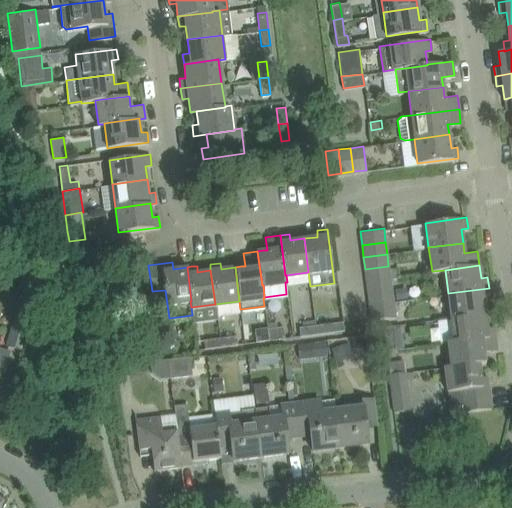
[(388,266),(365,269),(366,282),(390,279),(388,266)]
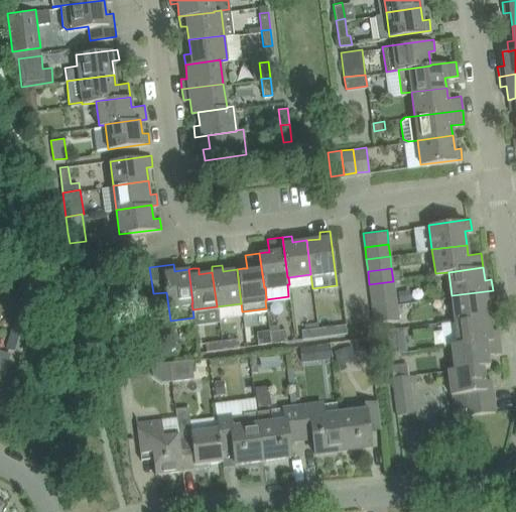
[(393,281),(369,284),(371,296),(395,293),(393,281)]
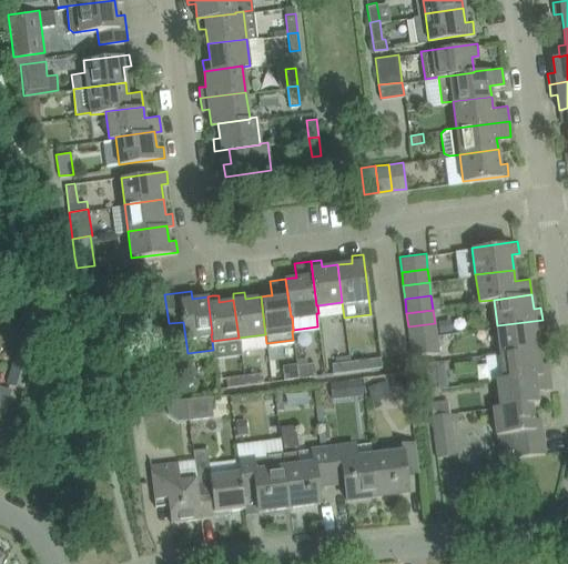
[(8,382),(23,386),(34,353),(44,316),(26,311),(18,335),(21,338),(18,348),(8,382)]
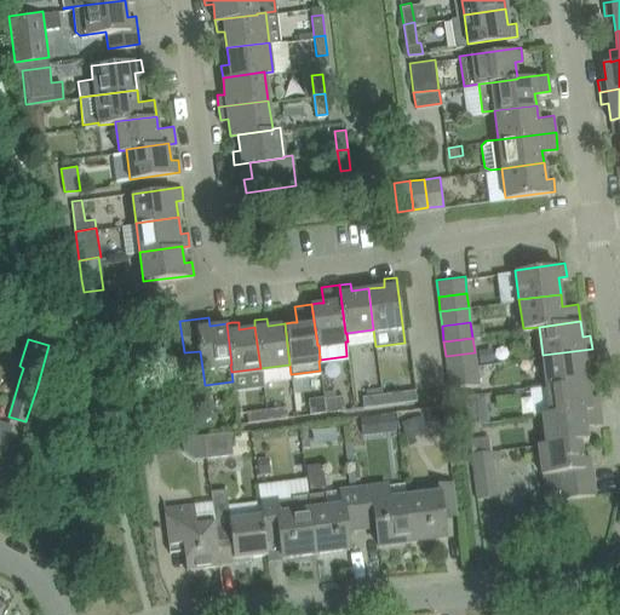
[(488,346),(476,349),(477,361),(491,360),(488,346)]
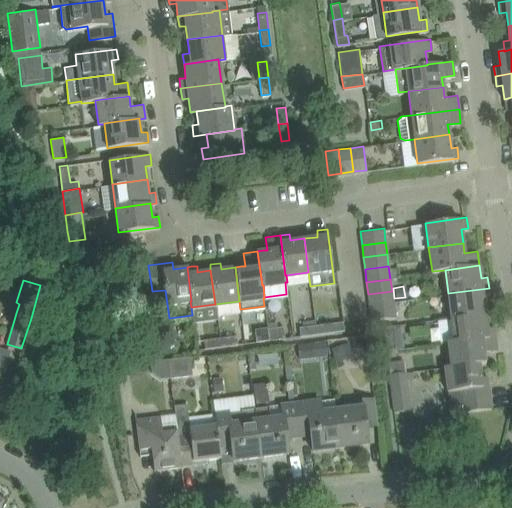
[(448,293),(451,317),(485,312),(484,299),(490,298),(489,288),(448,293)]
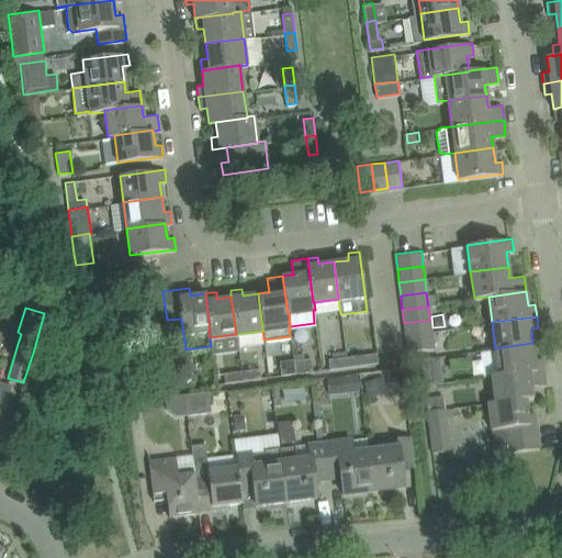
[(430,320),(404,323),(406,336),(431,333),(430,320)]
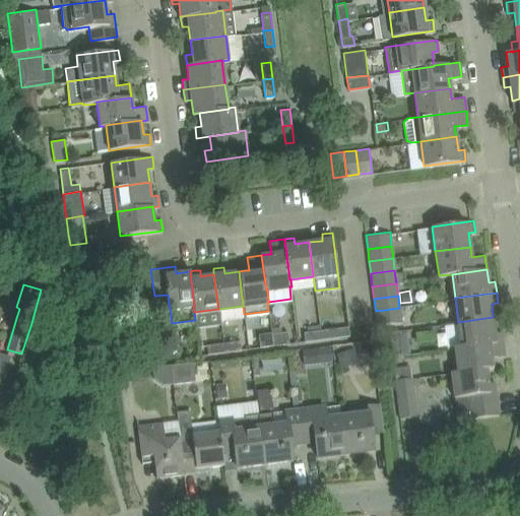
[(399,308),(376,311),(377,324),(401,321),(399,308)]
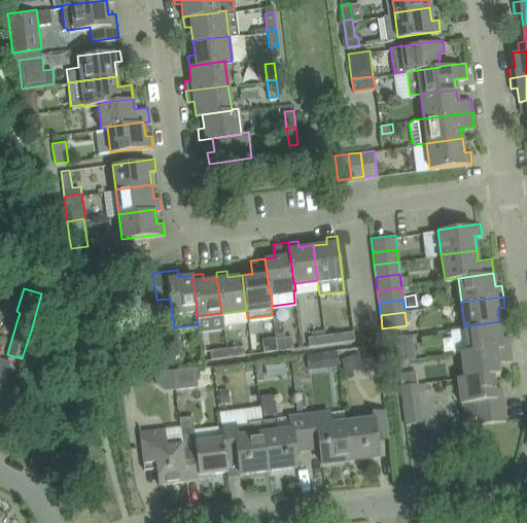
[(460,351),(460,352),(510,345),(508,335),(501,336),(499,321),(464,326),(464,328),(450,329),(453,352),(460,351)]
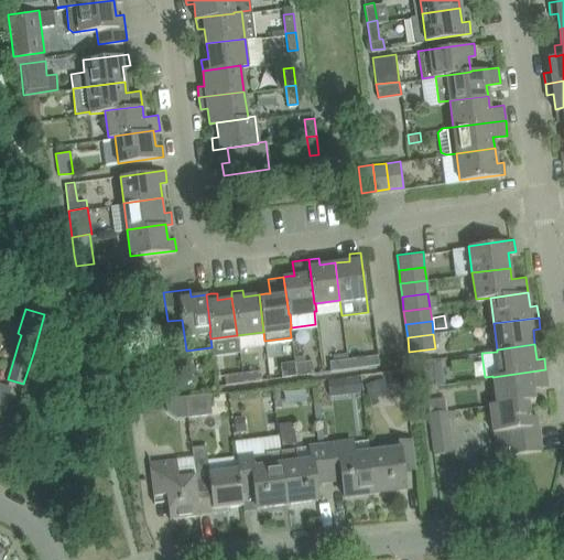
[(365,355),(347,357),(348,367),(367,365),(365,355)]
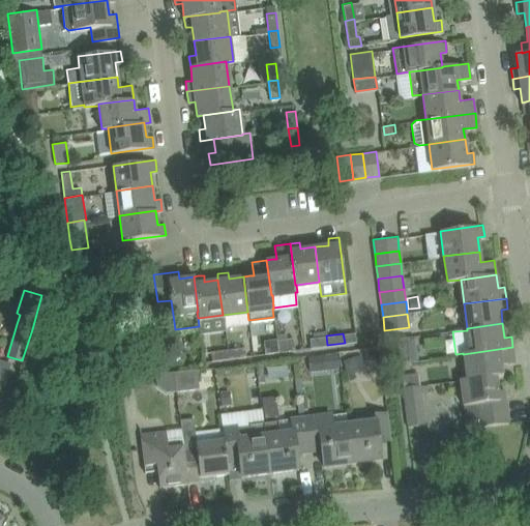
[(327,345),(326,335),(310,338),(311,347),(327,345)]
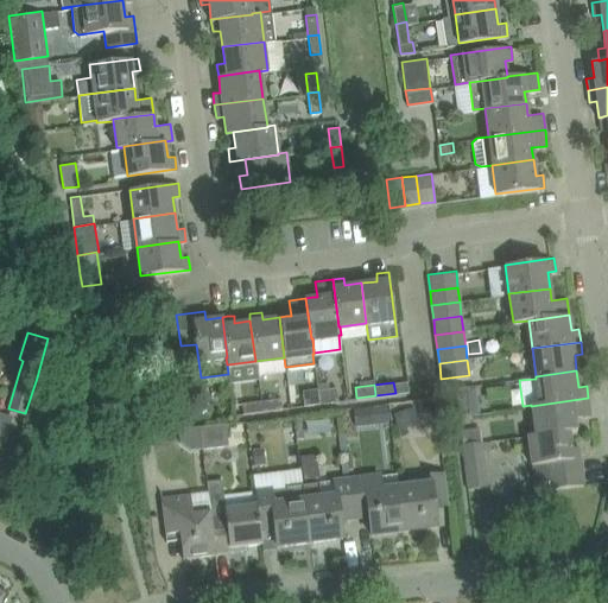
[(317,388),(320,402),(337,400),(335,386),(317,388)]
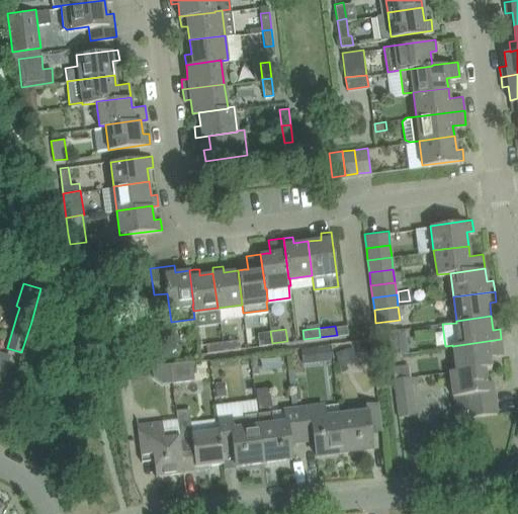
[(270,331),(258,332),(259,344),(272,343),(270,331)]
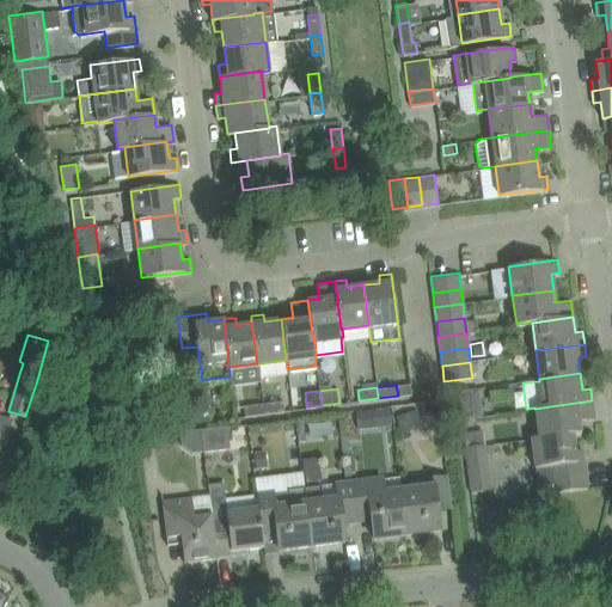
[(459,398),(461,417),(472,416),(470,397),(459,398)]
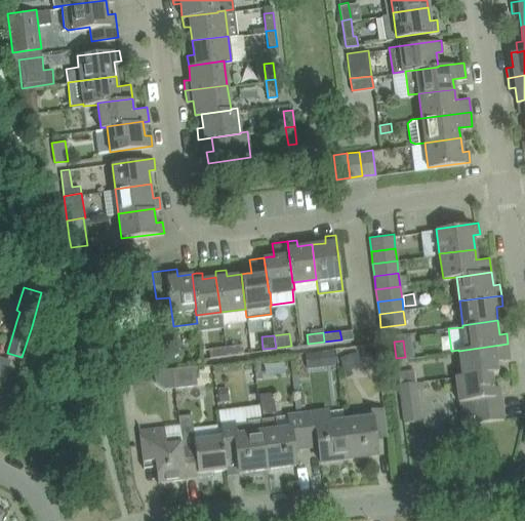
[(242,343),(226,345),(227,354),(244,352),(242,343)]
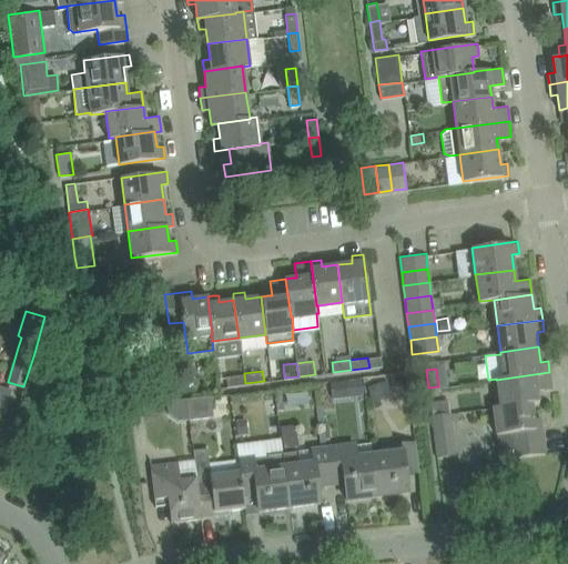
[(496,380),(499,405),(531,402),(538,401),(537,390),(551,388),(549,372),(496,380)]
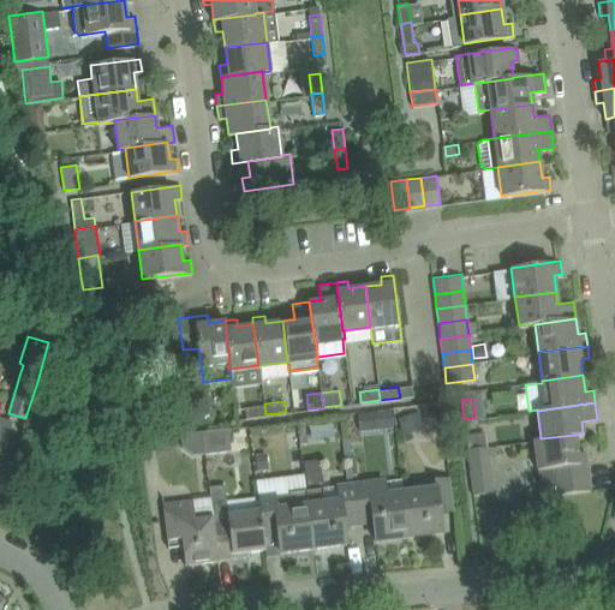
[(266,414),(264,404),(244,406),(245,417),(266,414)]
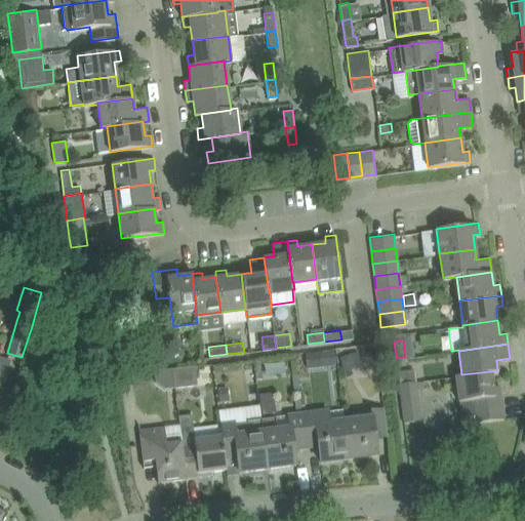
[(332,348),(321,350),(323,365),(334,363),(332,348)]
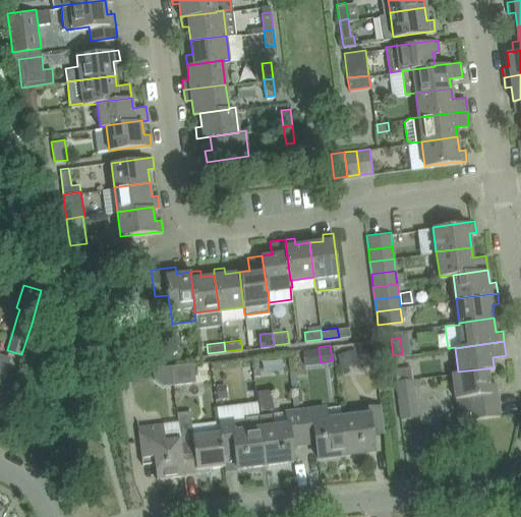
[(336,352),(341,366),(359,360),(354,346),(336,352)]
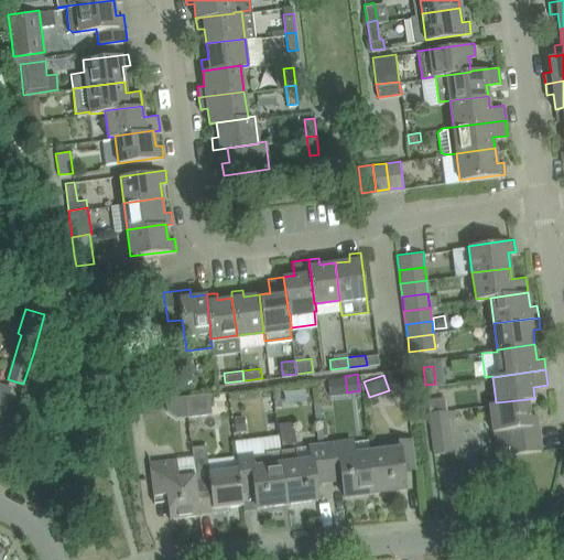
[(184,394),(186,415),(210,412),(208,391),(184,394)]
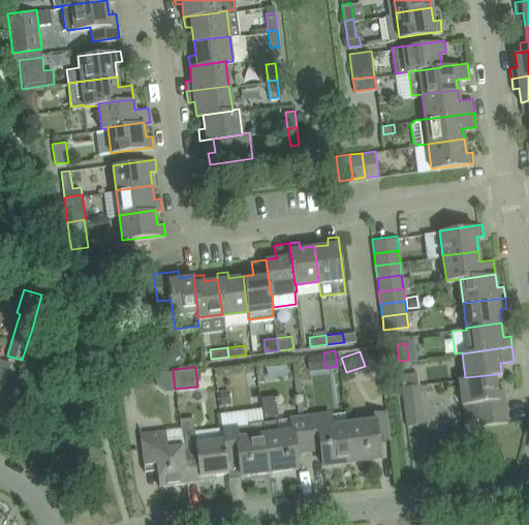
[(465,377),(459,377),(462,403),(474,402),(477,425),(507,421),(503,387),(496,388),(495,374),(465,377)]
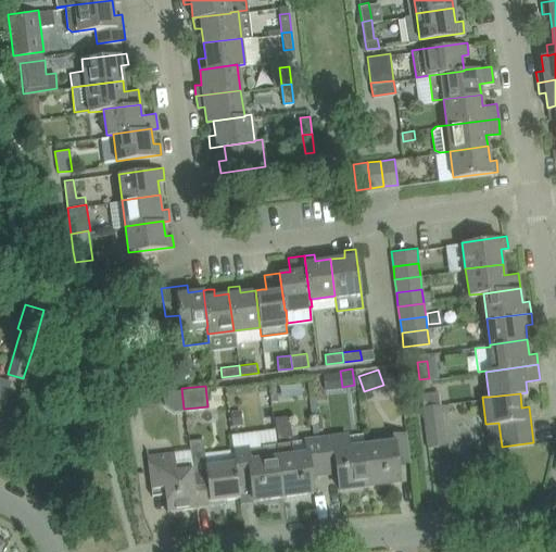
[(422,405),(428,447),(445,444),(440,403),(422,405)]
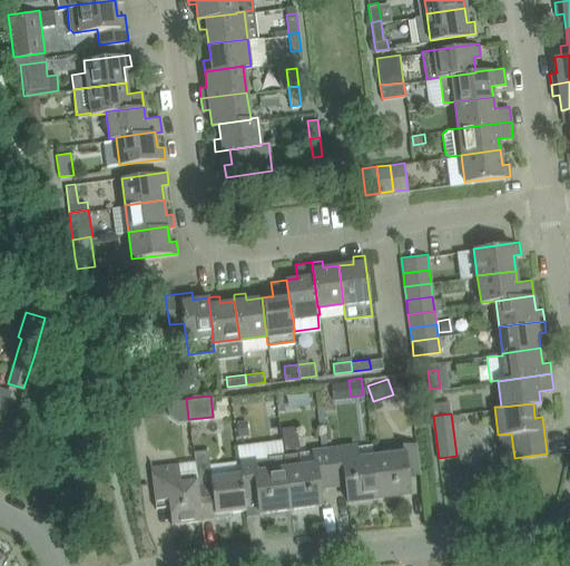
[(245,419),(235,420),(237,435),(246,433),(245,419)]
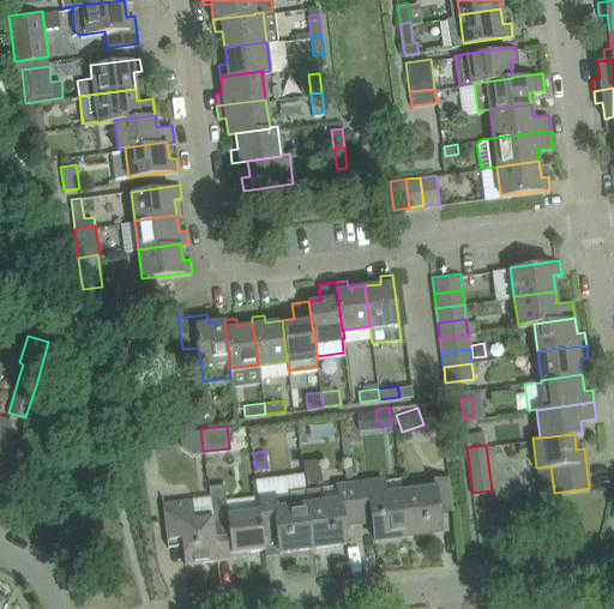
[(321,480),(318,457),(302,459),(306,482),(321,480)]
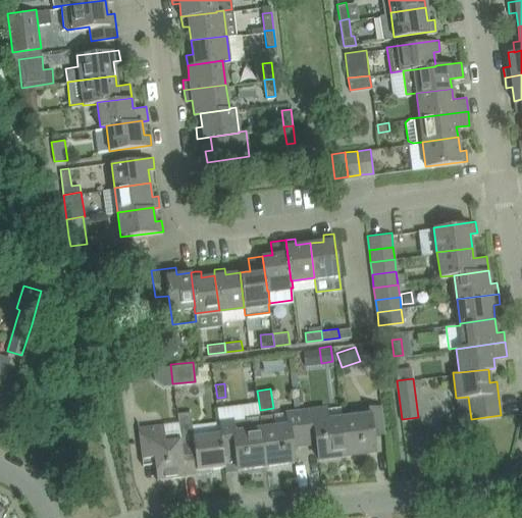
[(369,414),(342,417),(347,454),(374,451),(372,434),(384,432),(381,405),(368,407),(369,414)]
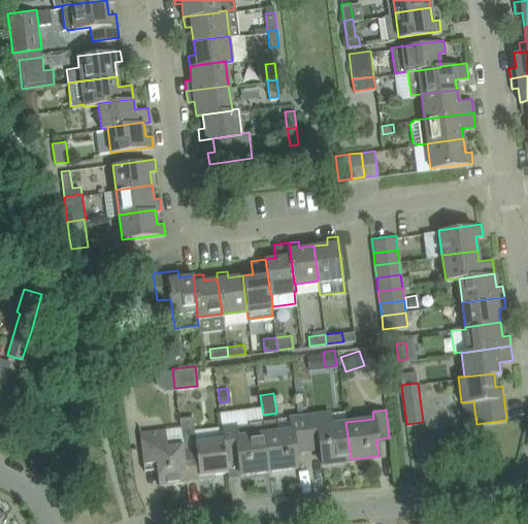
[(330,412),(303,415),(307,443),(319,440),(322,463),(351,459),(345,422),(332,424),(330,412)]
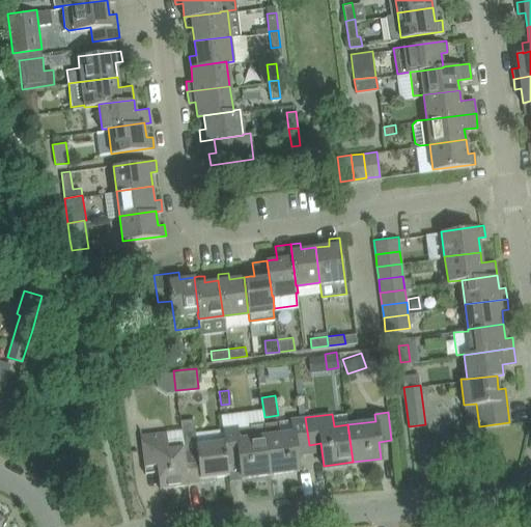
[(180,419),(184,445),(188,474),(199,473),(200,477),(228,473),(227,461),(224,440),(197,443),(196,436),(195,436),(192,417),(180,419)]
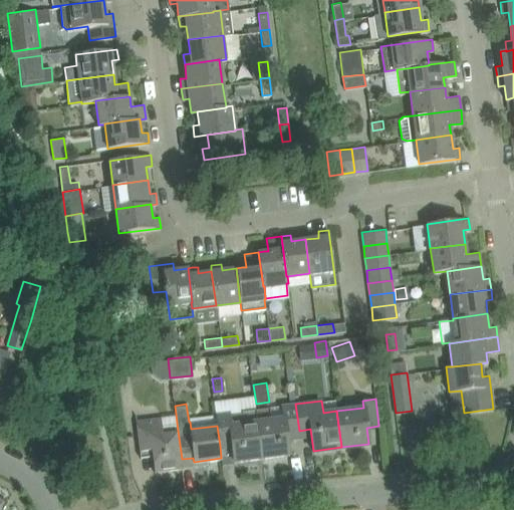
[(270,407),(255,409),(261,457),(289,454),(287,438),(299,436),(299,431),(295,404),(282,406),(284,418),(271,420),(270,407)]
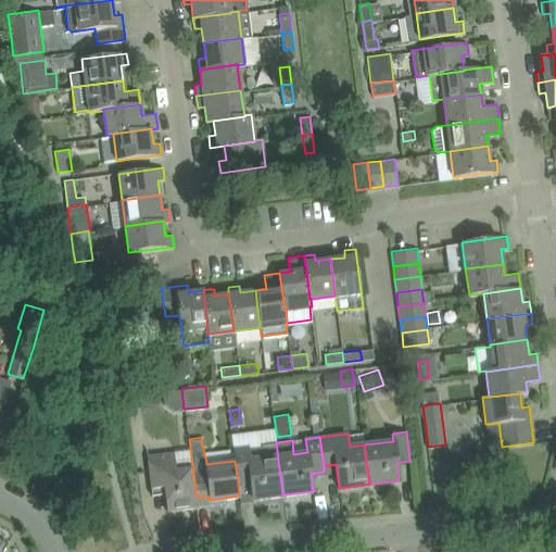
[(282,494),(276,442),(249,447),(249,444),(232,447),(235,461),(238,483),(251,481),(253,499),(282,494)]
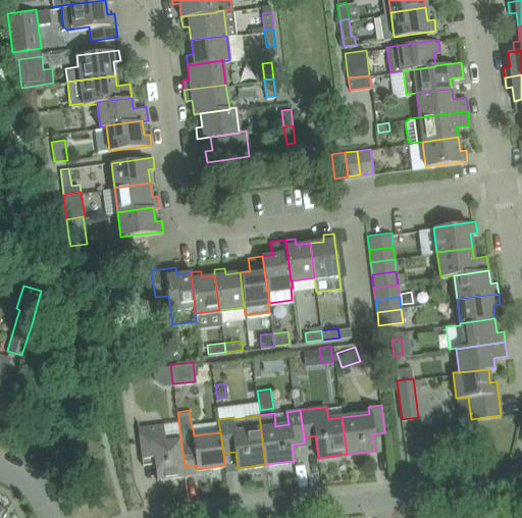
[(185,466),(180,437),(165,439),(163,422),(138,426),(142,458),(154,457),(156,478),(186,474),(185,466)]
